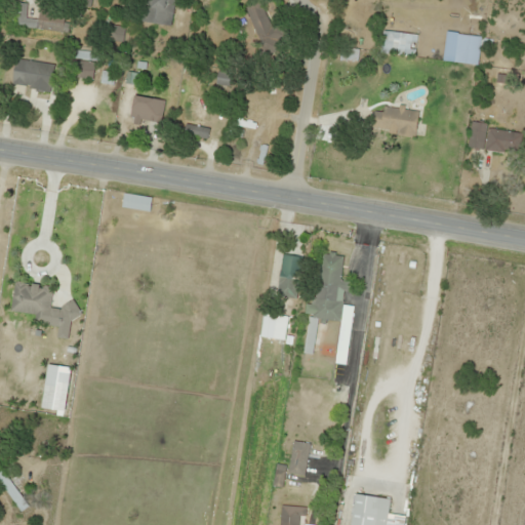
[(143,0),(140,22),(169,26),(172,0),(143,0)]
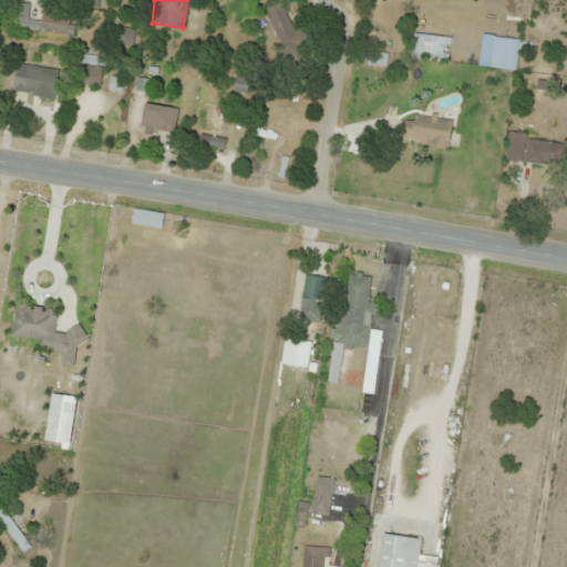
[(274,0),(261,6),(282,57),(305,48),(296,27),(290,29),(278,0),(274,0)]
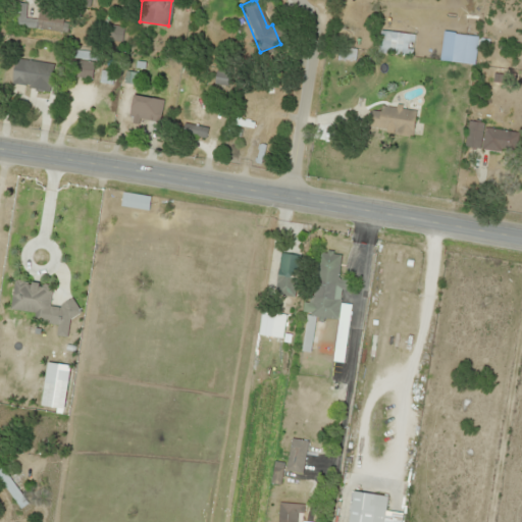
[(8,27),(62,31),(63,11),(38,9),(37,18),(24,17),(25,3),(10,2),(8,27)]
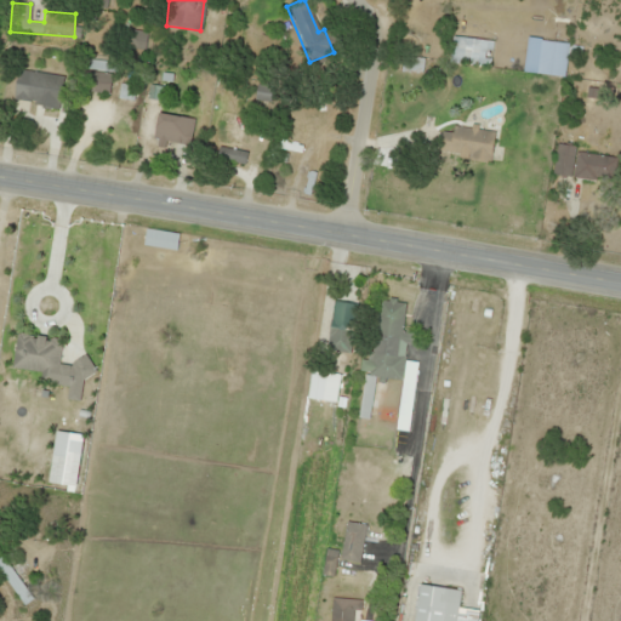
[(141,49),(144,34),(130,29),(125,44),(141,49)]
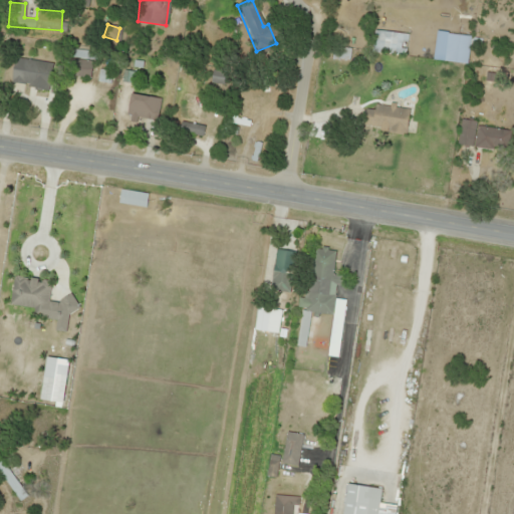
[(371,53),(406,54),(407,32),(371,31),(371,53)]
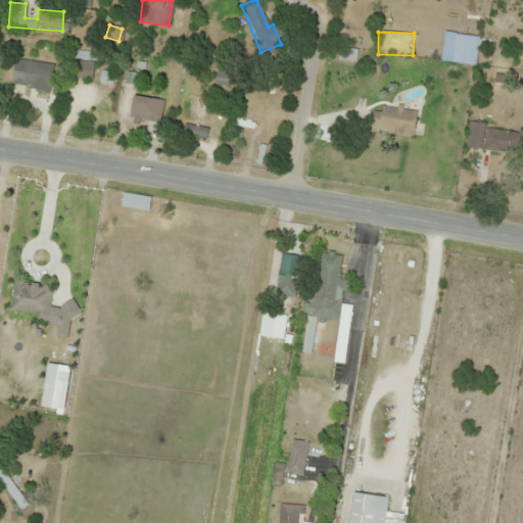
[(48,91),(52,64),(14,58),(10,85),(48,91)]
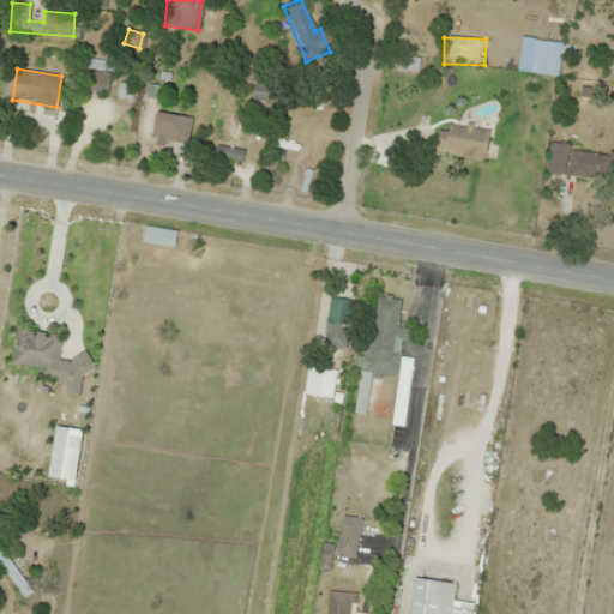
[(82,89),(106,91),(108,72),(84,70),(82,89)]
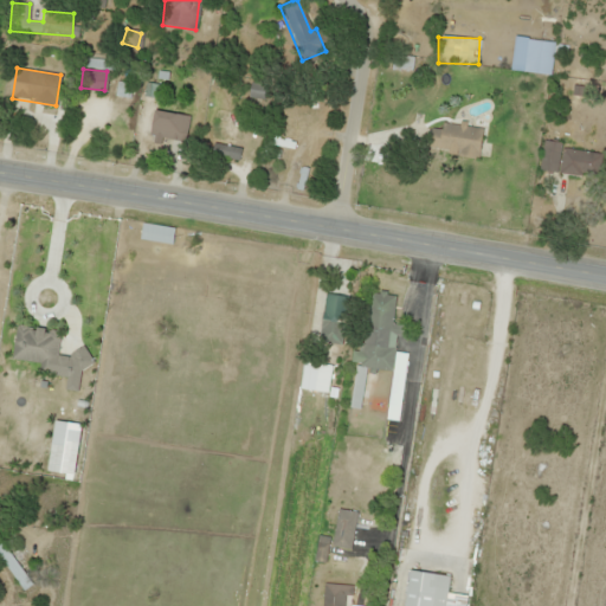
[(188,115),(153,109),(149,135),(185,141),(188,115)]
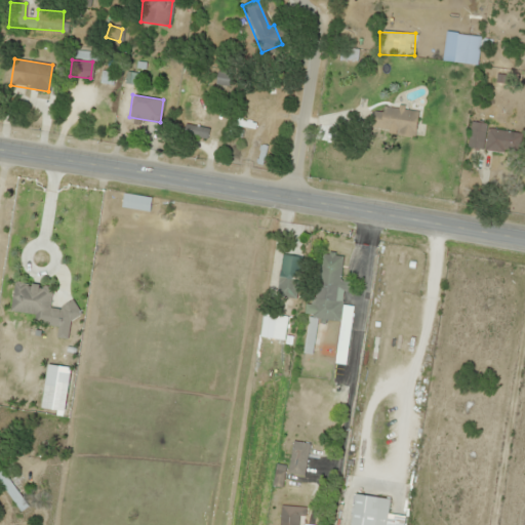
[(379,124),(415,132),(420,113),(384,104),(379,124)]
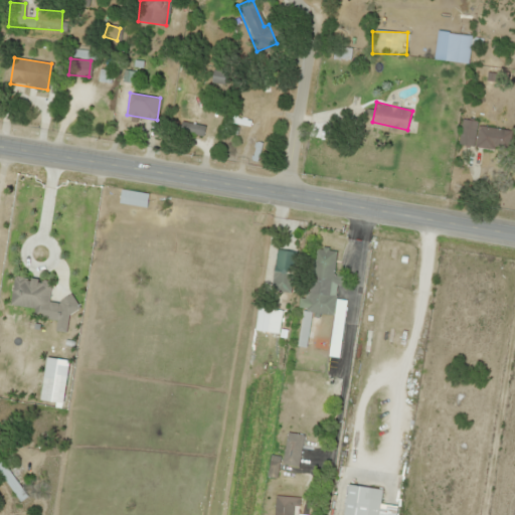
[(510,129),(461,121),(458,144),(507,152),(510,129)]
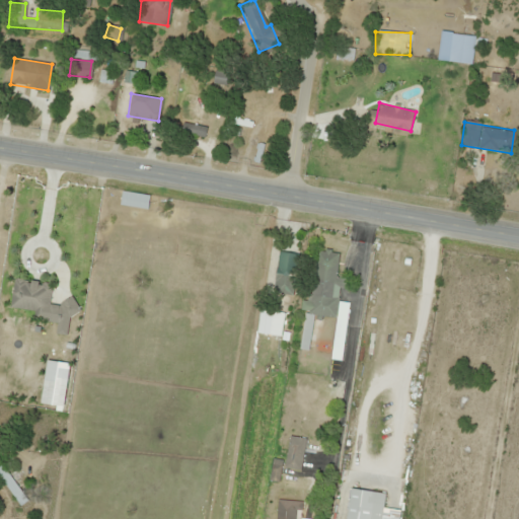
[(146,210),(149,196),(122,190),(119,204),(146,210)]
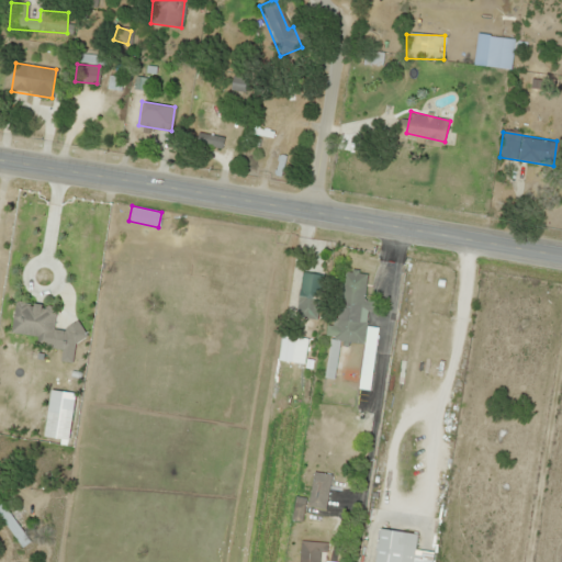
[(412,281),(427,274),(422,262),(407,269),(412,281)]
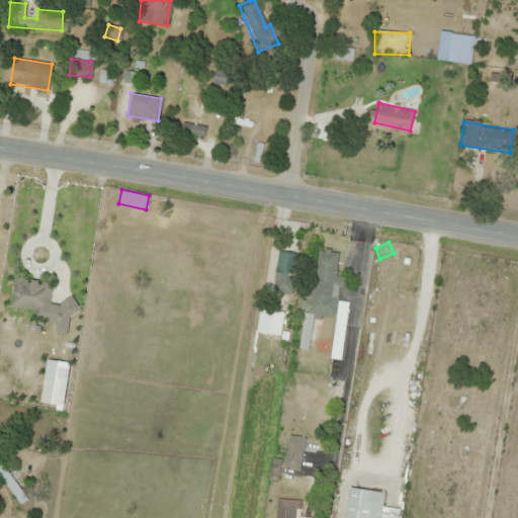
[(402,264),(414,255),(408,246),(396,255),(402,264)]
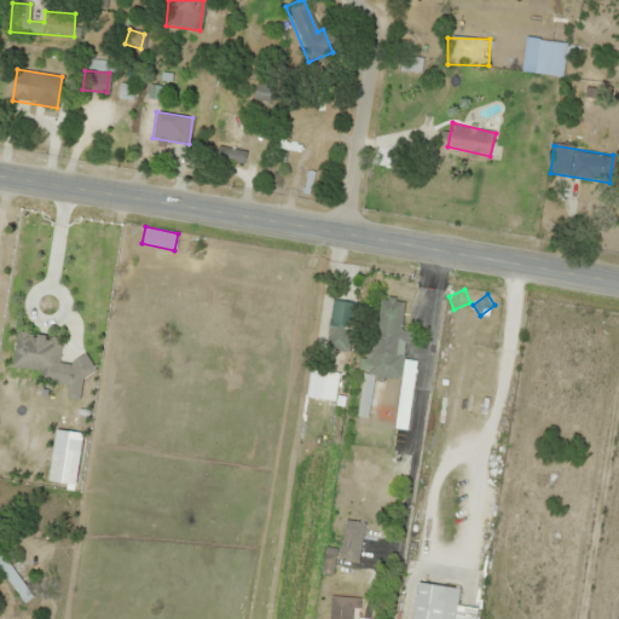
[(400,379),(404,331),(399,331),(401,310),(371,307),(360,416),(366,417),(371,375),(400,379)]
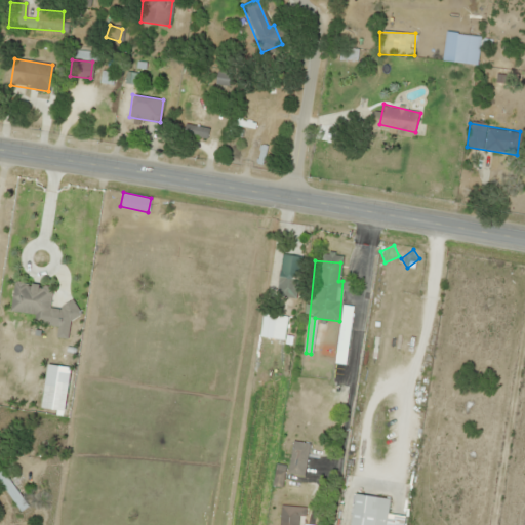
[(275,296),(295,299),(299,270),(279,267),(275,296)]
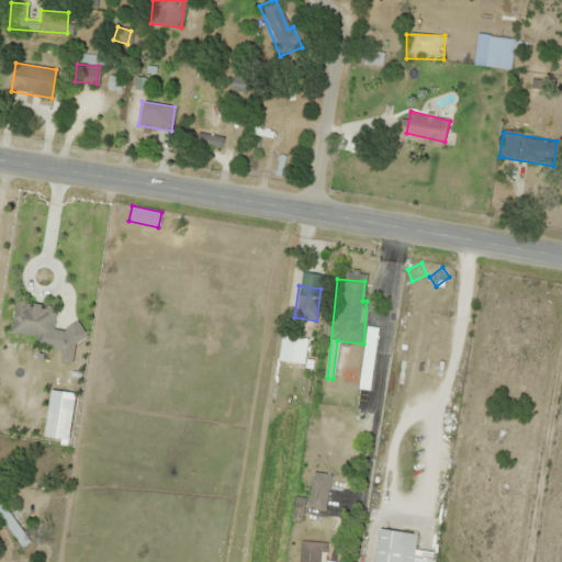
[(68,441),(75,393),(51,390),(43,438),(68,441)]
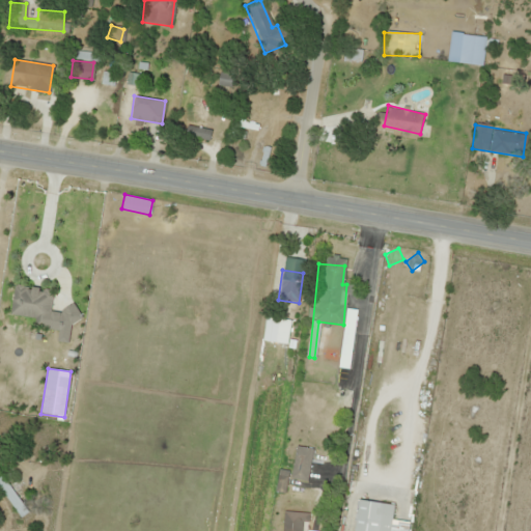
[(311,448),(295,446),(290,479),(307,481),(311,448)]
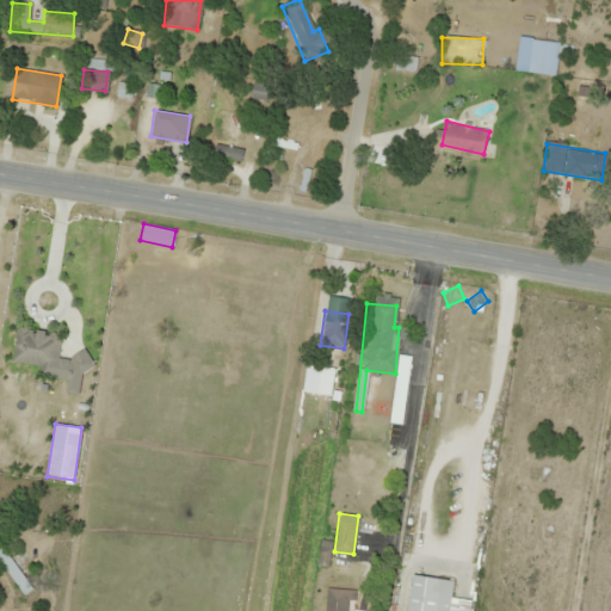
[(0,547),(0,561),(22,596),(29,590),(2,547),(0,547)]
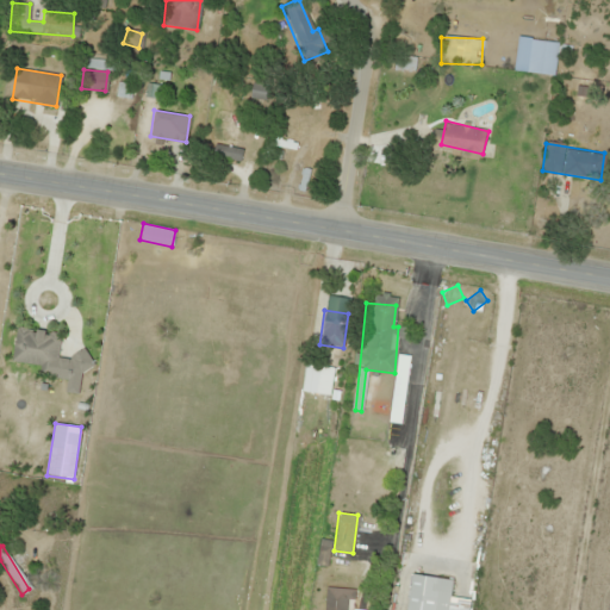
[(446,609),(450,579),(410,574),(405,609),(446,609)]
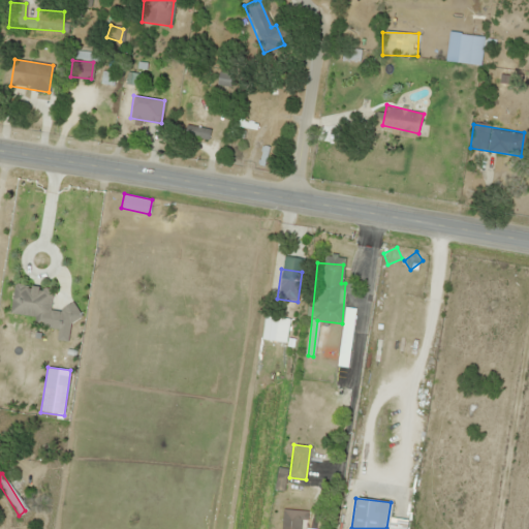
[(281,509),(280,528),(301,528),(302,510),(281,509)]
